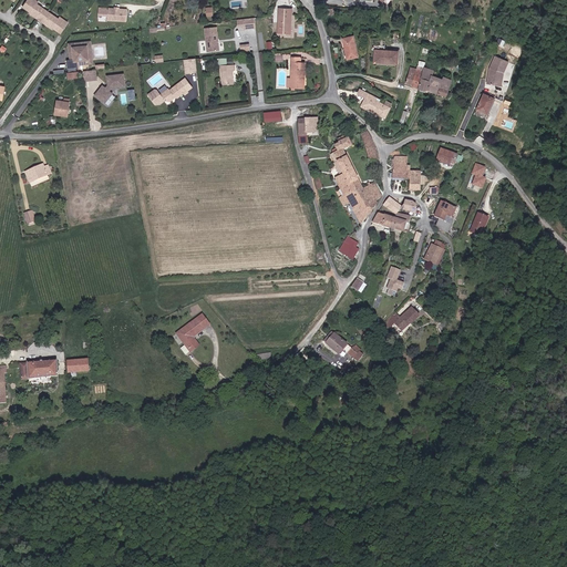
[(39,4),(40,2),(37,0),(30,0),(24,8),(37,16),(37,17),(63,33),(71,23),(63,18),(61,20),(39,4)]
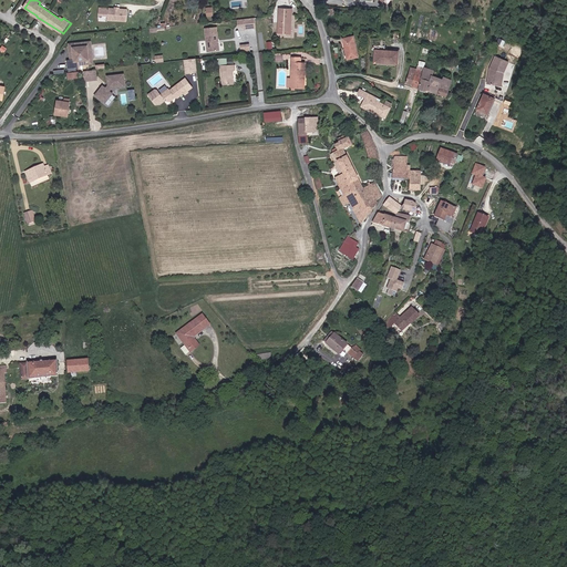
[(127,10),(99,8),(98,14),(107,14),(106,20),(126,21),(127,10)]
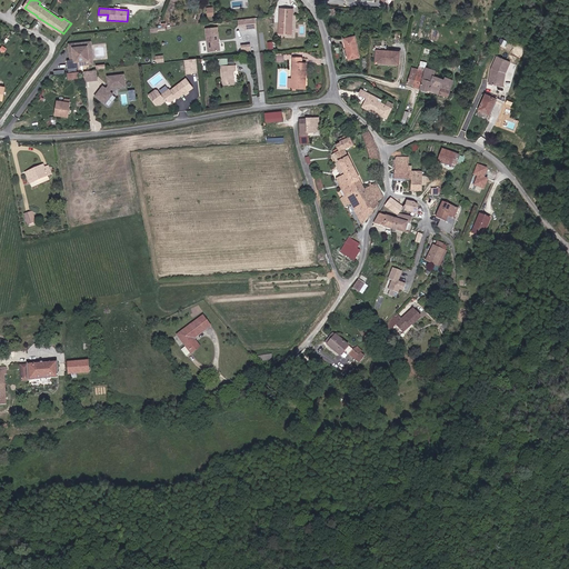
[(295,9),(280,9),(279,23),(276,23),(275,33),(292,35),(295,9)]
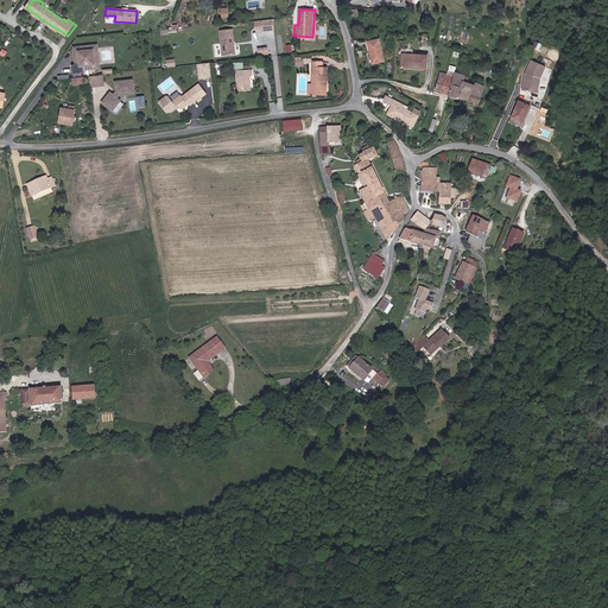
[(261,31),(274,30),(274,19),(255,19),(255,27),(261,26),(261,31)]
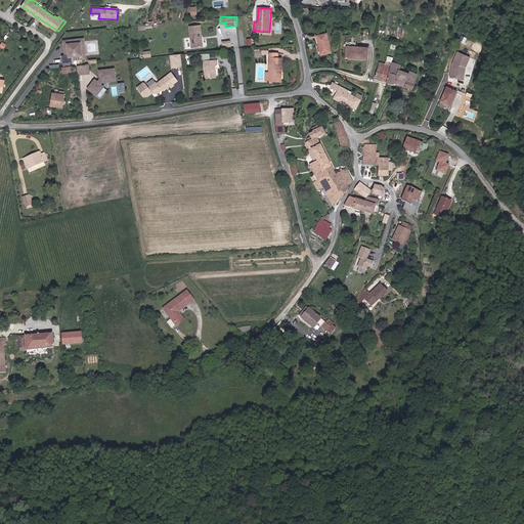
[(203,45),(201,25),(189,26),(191,46),(203,45)]
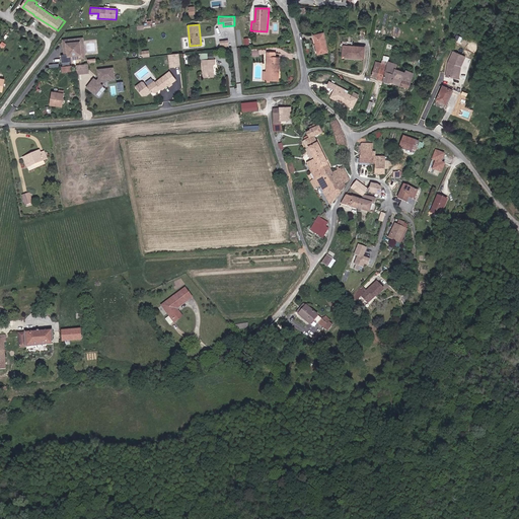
[(327,52),(323,32),(313,34),(317,54),(327,52)]
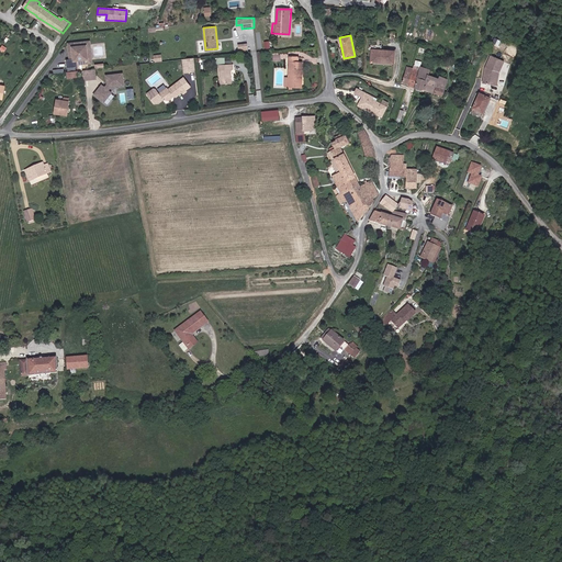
[(92,63),(89,41),(68,43),(70,59),(74,58),(72,46),(87,45),(88,59),(77,60),(77,64),(92,63)]
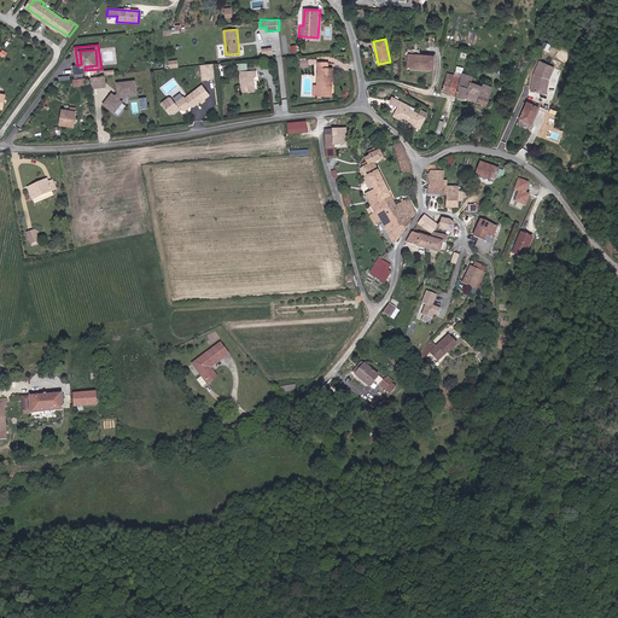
[(270,47),(260,48),(261,58),(272,57),(270,47)]
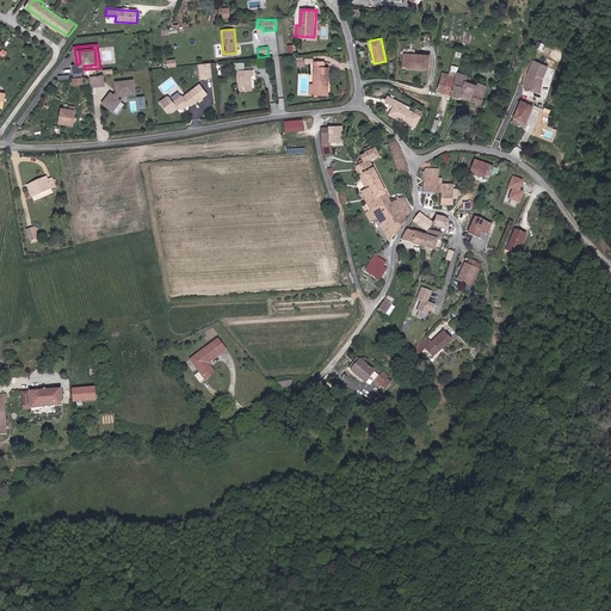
[(84,69),(84,66),(96,65),(94,49),(79,50),(80,63),(76,65),(72,65),(73,74),(85,73),(84,69)]
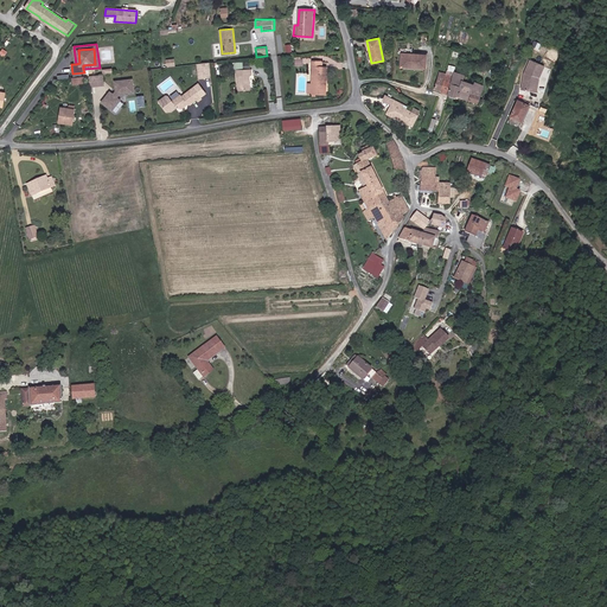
[(426,66),(427,53),(401,52),(401,65),(426,66)]
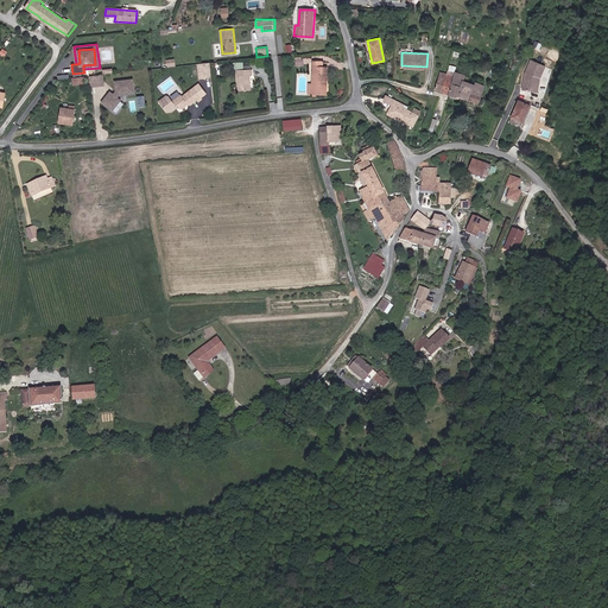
[(318,65),(322,65),(322,61),(314,61),(312,82),(312,93),(325,93),(325,71),(318,70),(318,65)]
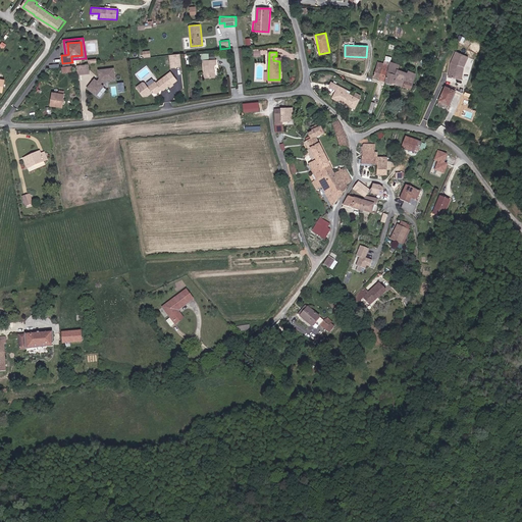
[(461,67),(466,58),(456,53),(450,64),(448,77),(459,80),(461,67)]
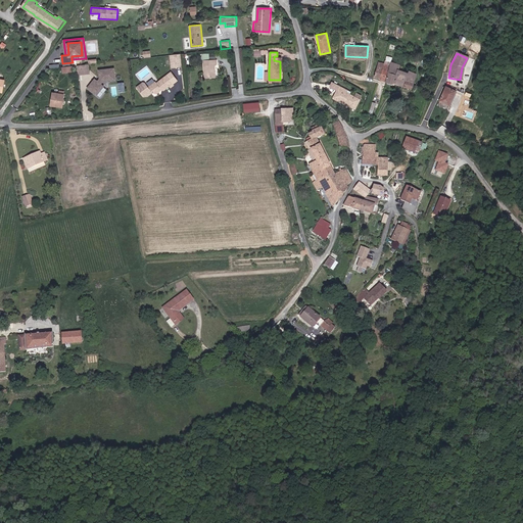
[(181,67),(179,55),(172,55),(169,56),(171,68),(174,68),(181,67)]
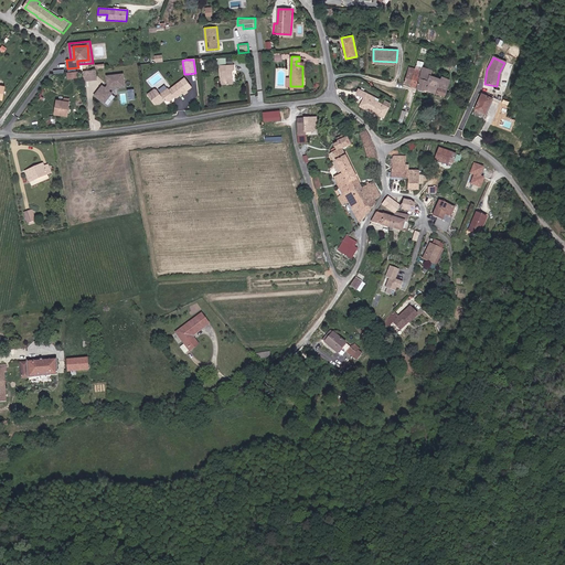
[(501,74),(507,64),(504,63),(499,73),(497,86),(499,87),(501,74)]
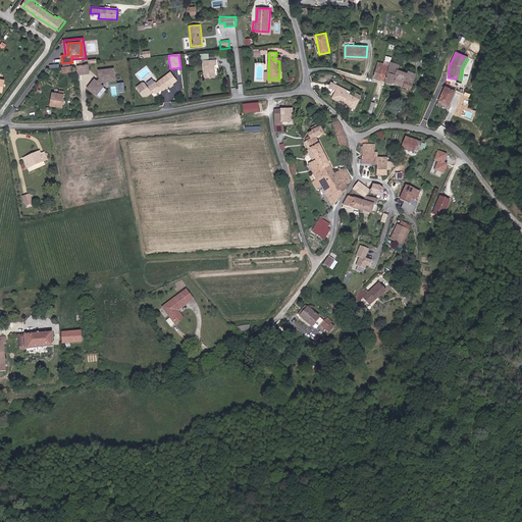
[(215,64),(215,59),(202,60),(203,77),(214,76),(214,64),(215,64)]
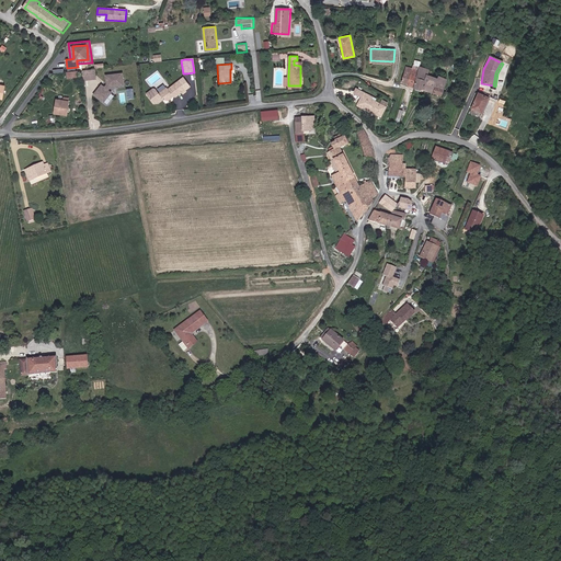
[(400,80),(404,66),(402,65),(399,64),(396,79),(400,80)]
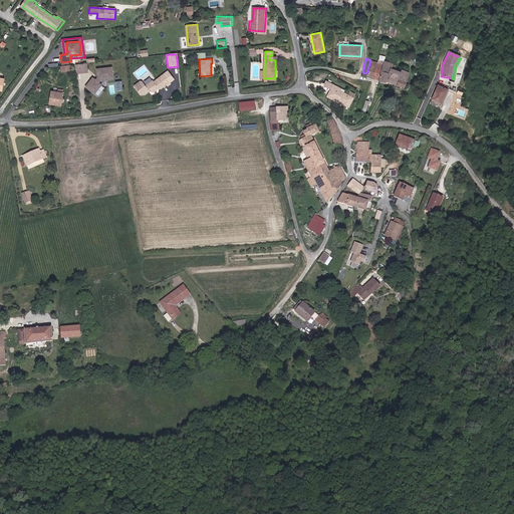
[(372,76),(376,62),(370,60),(366,73),(372,76)]
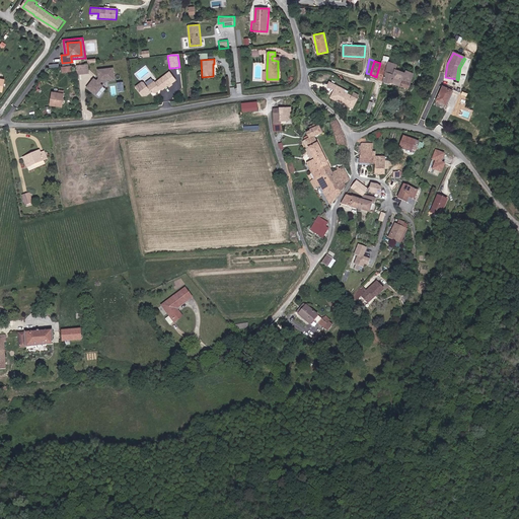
[(384,82),(389,83),(389,81),(408,87),(413,72),(406,70),(406,68),(403,67),(401,71),(398,70),(400,65),(388,61),(387,65),(382,79),(385,80),(384,82)]
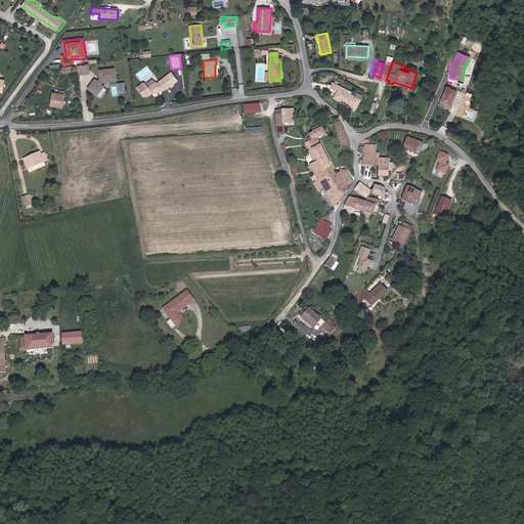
[(90,73),(89,63),(78,66),(79,74),(90,73)]
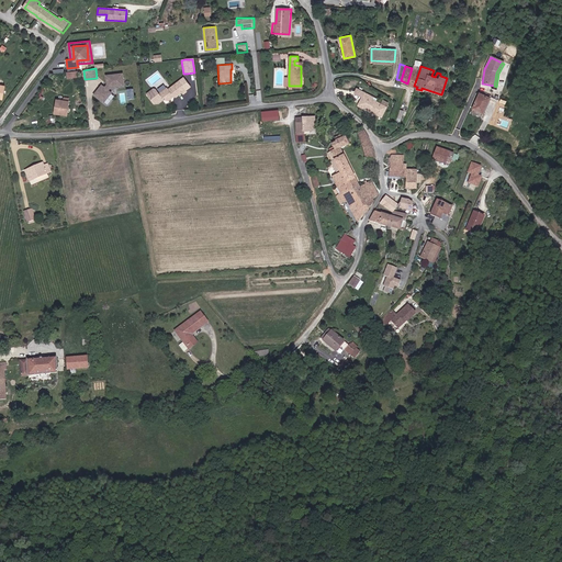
[(414,86),(419,70),(412,68),(407,83),(414,86)]
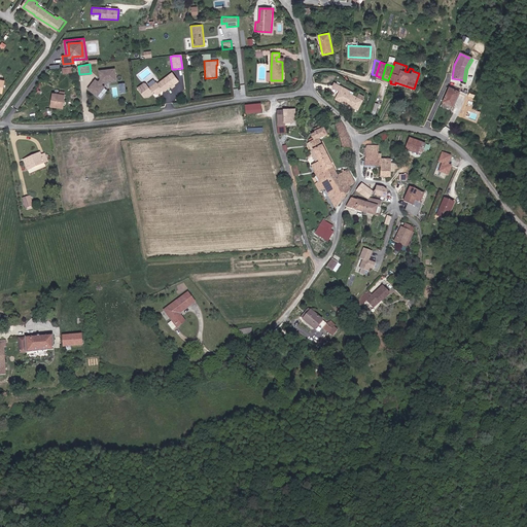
[(116,79),(115,68),(100,70),(101,79),(99,81),(96,79),(89,89),(98,95),(105,86),(102,84),(104,81),(116,79)]
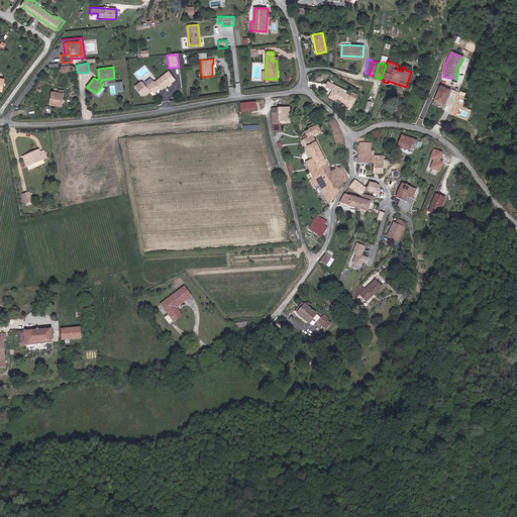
[(148,92),(149,93),(153,93),(159,90),(161,90),(167,85),(168,87),(172,84),(175,81),(168,72),(153,83),(151,82),(145,87),(148,92)]
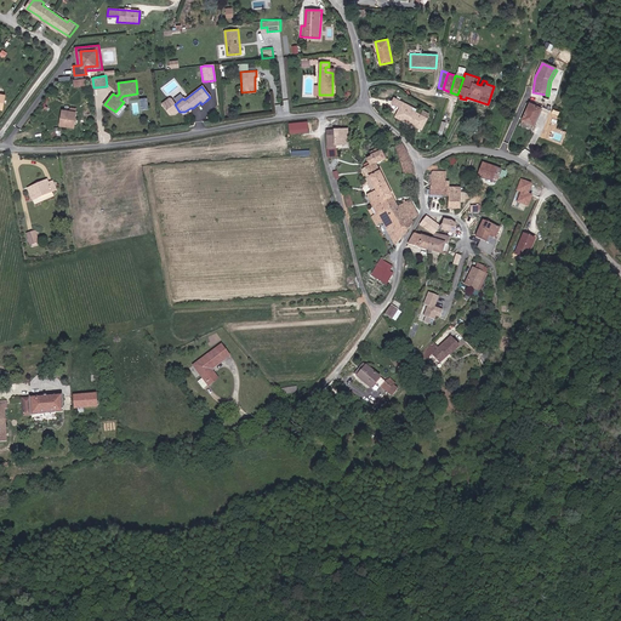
[(161,104),(169,114),(174,115),(178,110),(175,104),(170,100),(167,100),(161,104)]
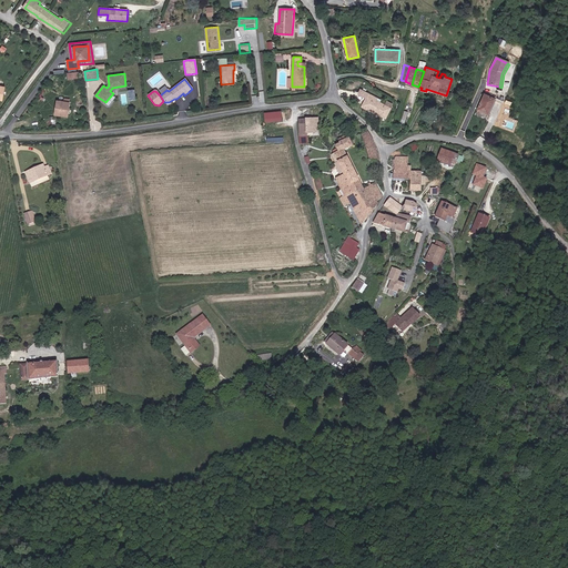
[(377,97),(368,92),(362,103),(362,105),(365,107),(366,105),(373,110),(374,109),(385,115),(389,108),(375,99),(377,97)]
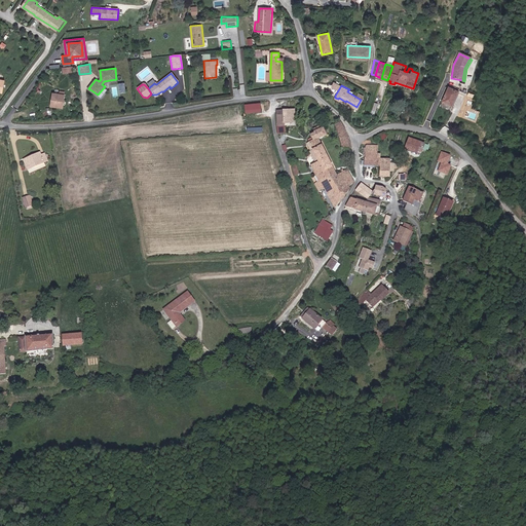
[(451,106),(457,92),(447,87),(441,102),(451,106)]
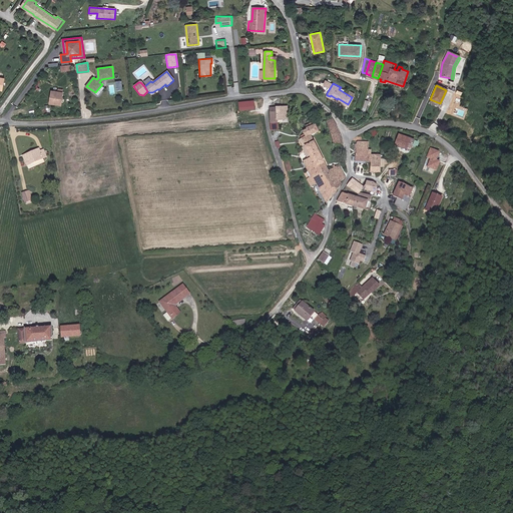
[(61,104),(63,92),(52,91),(50,103),(61,104)]
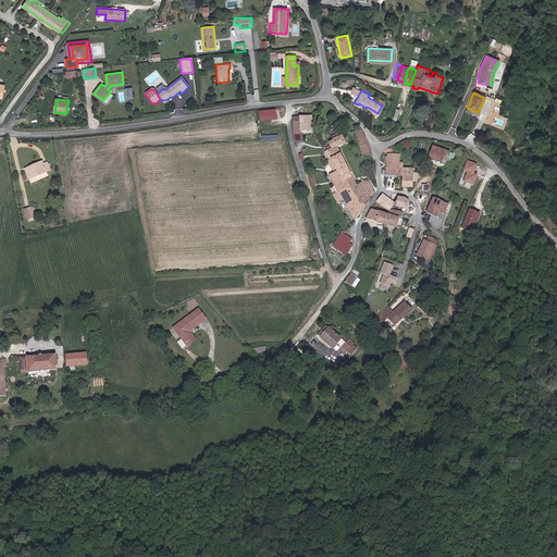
[(260,119),(277,119),(276,109),(260,109),(260,119)]
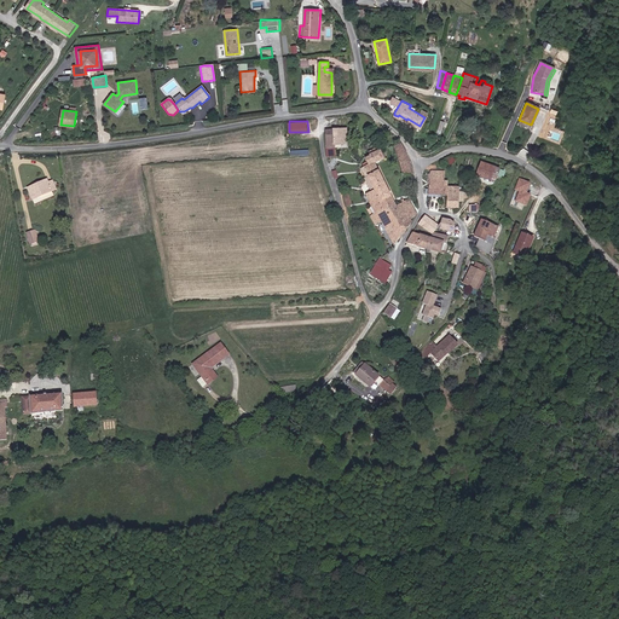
[(347,127),(324,128),(325,157),(347,157),(347,127)]
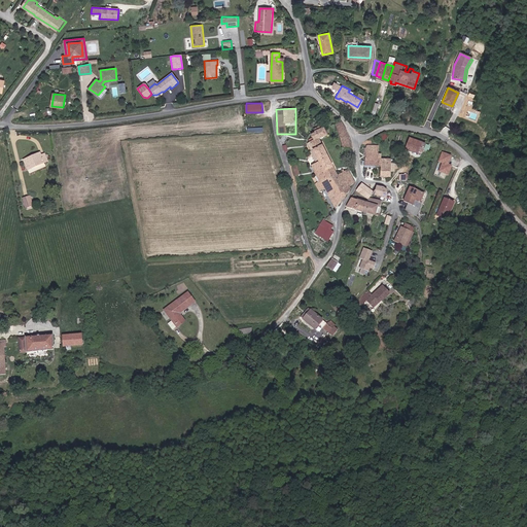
[(337,124),(341,134),(347,132),(342,120),(337,124)]
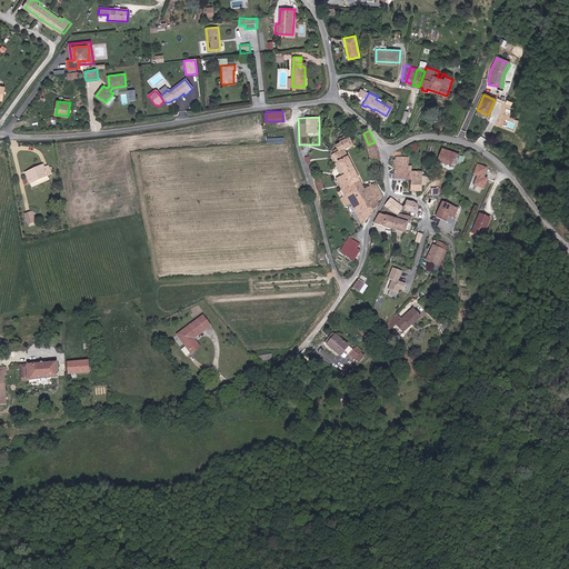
[(349,137),(336,145),(339,151),(345,149),(352,145),(349,137)]
